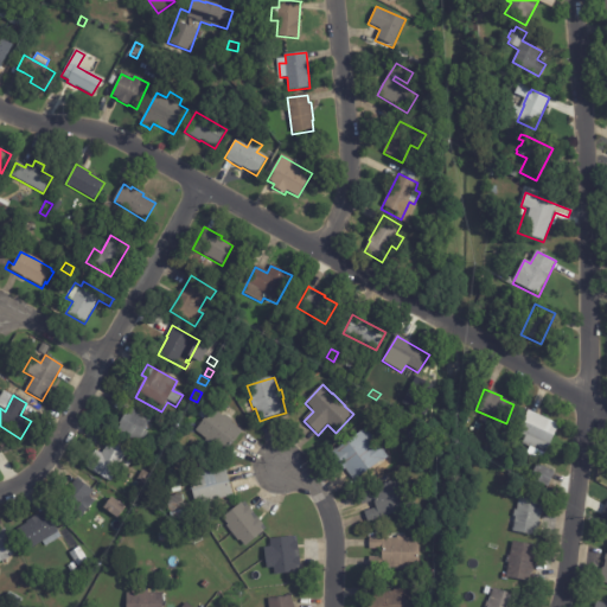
[(117,402),(151,420),(144,430),(148,433),(144,440),(149,443),(147,448),(116,432),(120,427),(119,426),(125,415),(114,409),(117,402)]
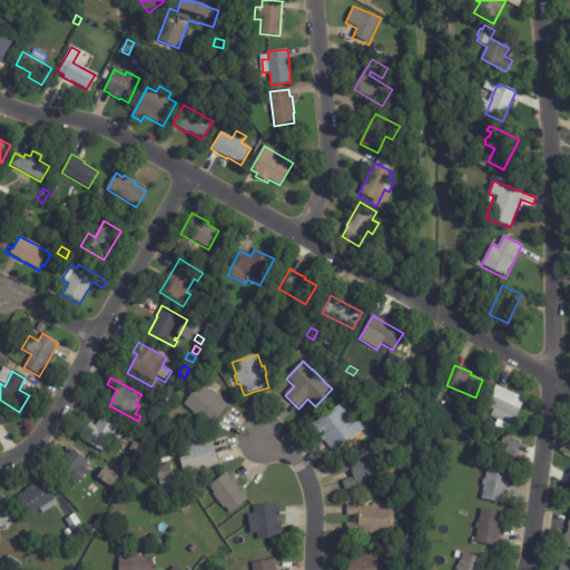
[(206,390),(210,393),(212,391),(218,396),(217,399),(227,406),(210,428),(183,405),(192,395),(186,391),(190,385),(196,389),(199,384),(206,390)]
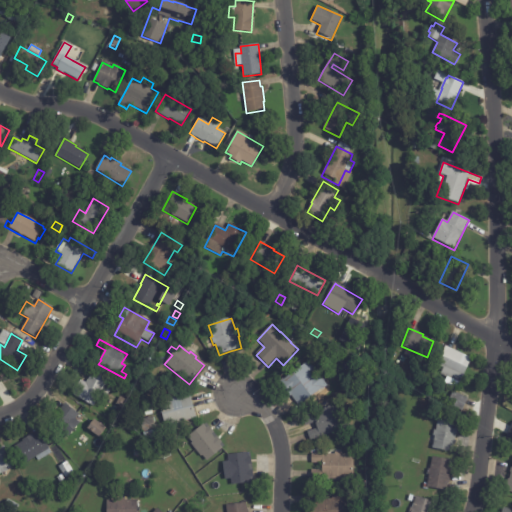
[(447,347),(472,359),(460,384),(441,375),(443,369),(438,366),(446,347),(447,347)]
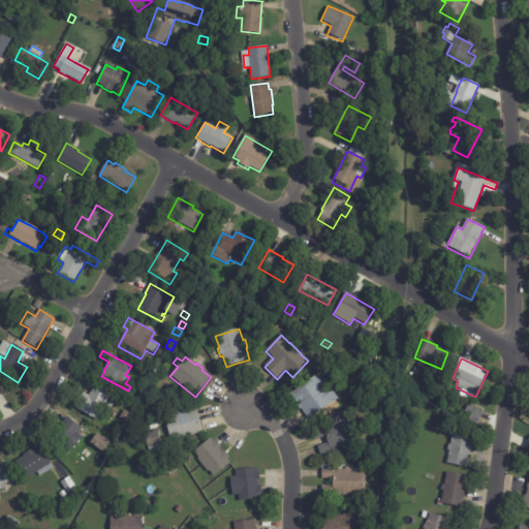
[(309,419),(302,409),(300,410),(289,396),(319,374),(338,399),(310,421),(309,419)]
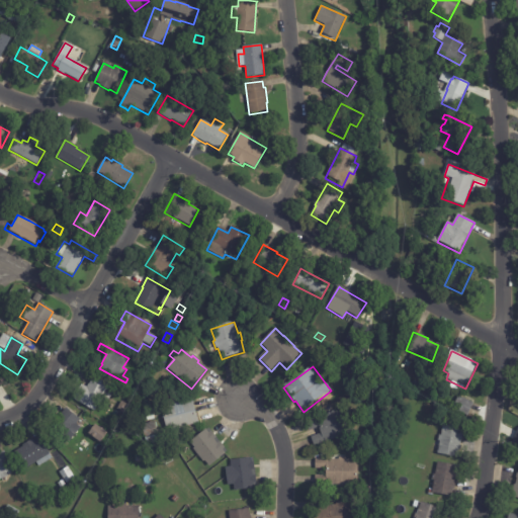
[(90,381),(92,376),(108,385),(105,394),(110,397),(106,405),(99,401),(94,412),(73,401),(81,385),(86,389),(90,381)]
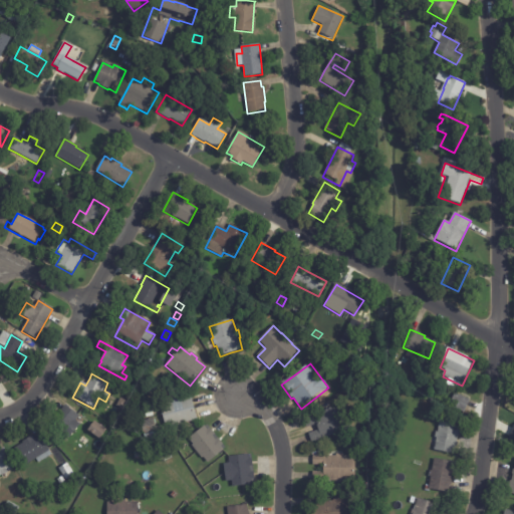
[(458,395),(470,401),(464,413),(450,407),(456,394),(458,395)]
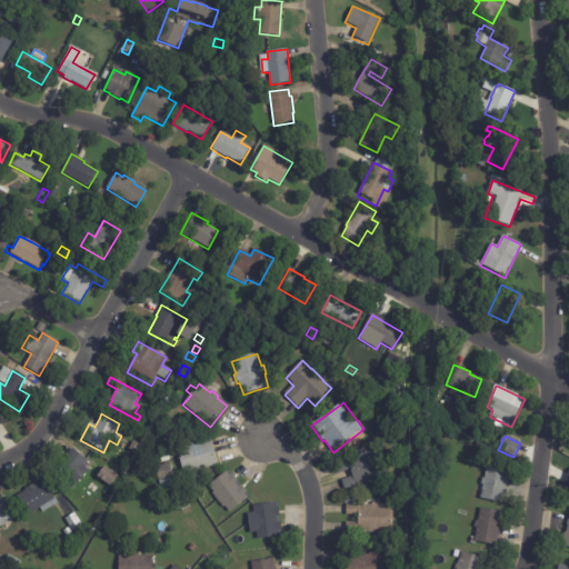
[(221,443),(226,462),(218,465),(218,466),(211,468),(212,472),(200,475),(199,470),(183,475),(177,448),(183,447),(182,440),(189,439),(190,443),(198,441),(198,442),(211,440),(211,441),(219,439),(221,443)]
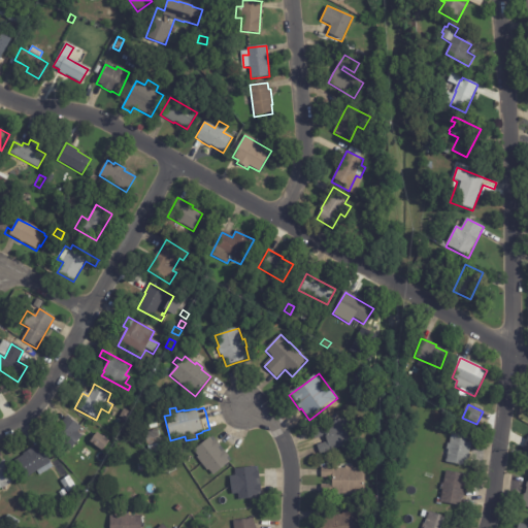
[(124,409),(130,414),(126,422),(119,418),(124,409)]
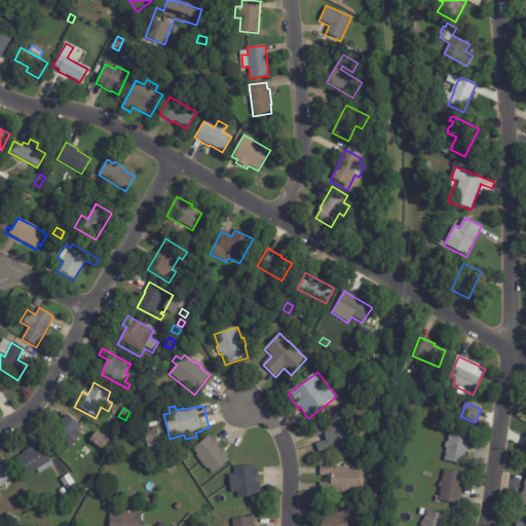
[(141,413),(148,412),(150,420),(142,421),(141,413)]
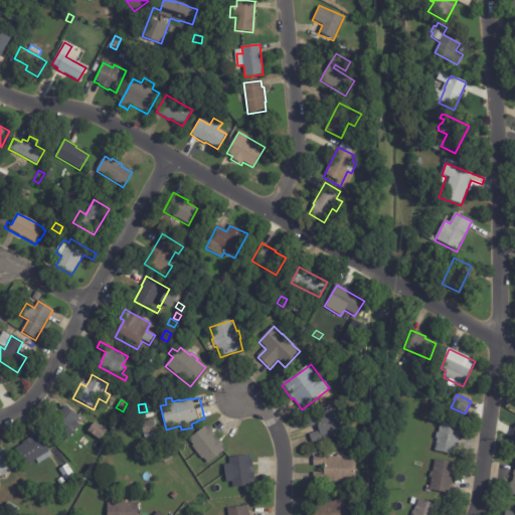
[(68,409),(78,417),(75,422),(79,425),(68,440),(49,425),(64,406),(68,409)]
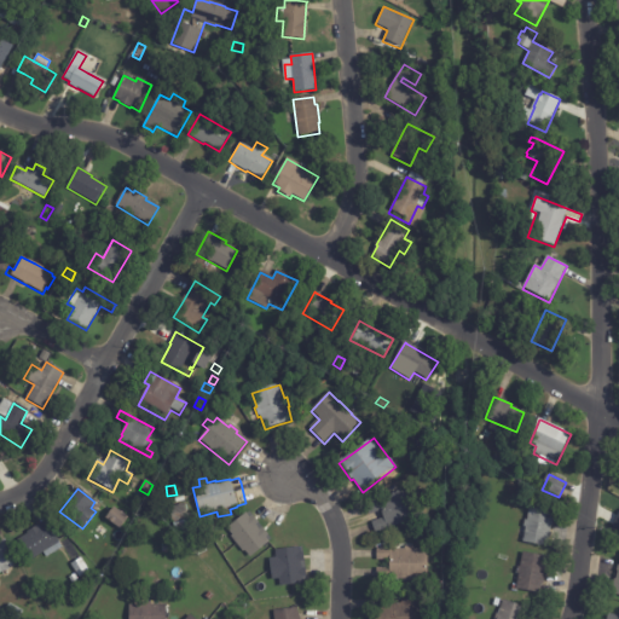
[(375,532),(371,524),(385,519),(381,512),(370,515),(368,505),(393,497),(392,495),(400,491),(401,493),(415,490),(424,518),(376,534),(375,532)]
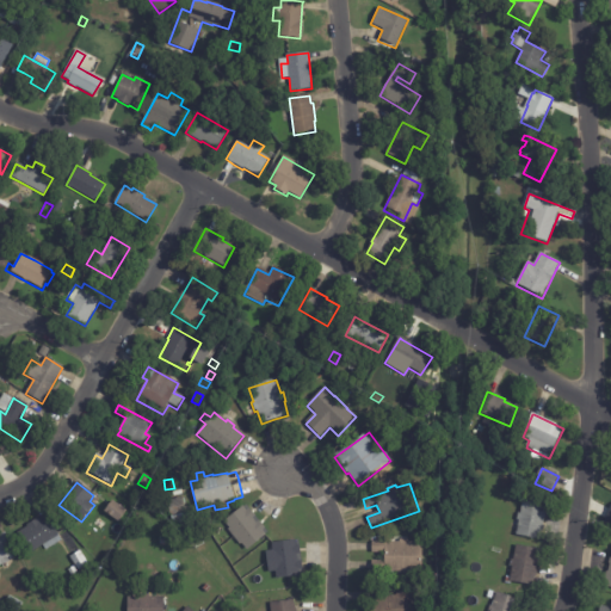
[(166,503),(181,499),(189,523),(173,526),(166,503)]
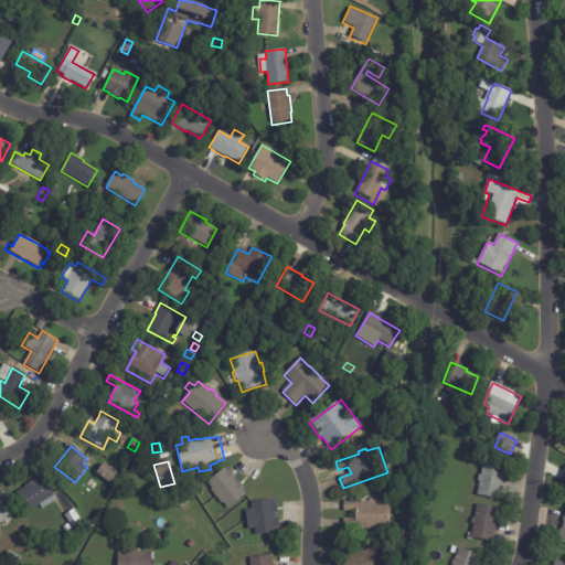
[(505,470),(504,475),(505,475),(505,480),(503,480),(502,488),(500,501),(478,497),(478,498),(472,497),(473,492),(478,493),(480,482),(478,482),(479,476),(481,476),(483,462),(505,467),(505,470)]
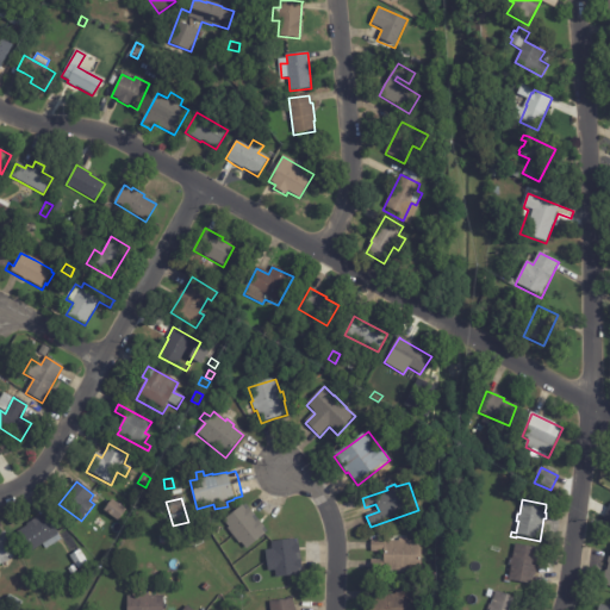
[(107,506),(111,500),(125,511),(117,523),(103,512),(107,506)]
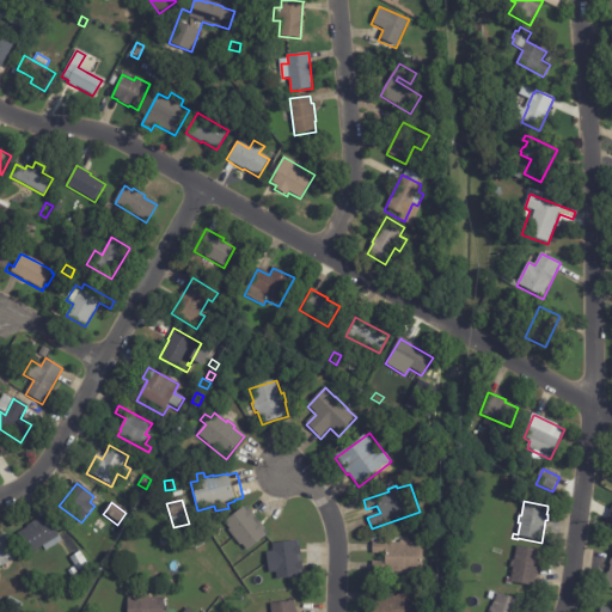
[(244,509),(248,515),(249,514),(252,519),(257,526),(258,525),(262,530),(261,531),(265,537),(246,551),(238,540),(237,542),(232,537),(234,536),(224,522),(243,508),(244,509)]
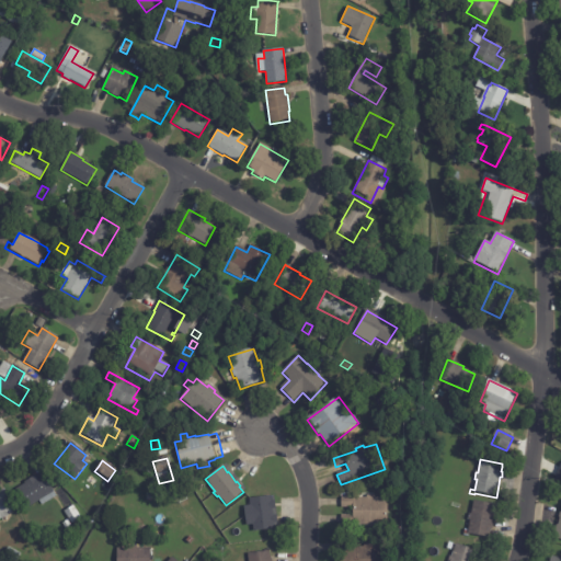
[(54,499),(42,506),(38,502),(25,511),(13,492),(25,484),(24,483),(34,477),(35,479),(42,474),(56,496),(54,499)]
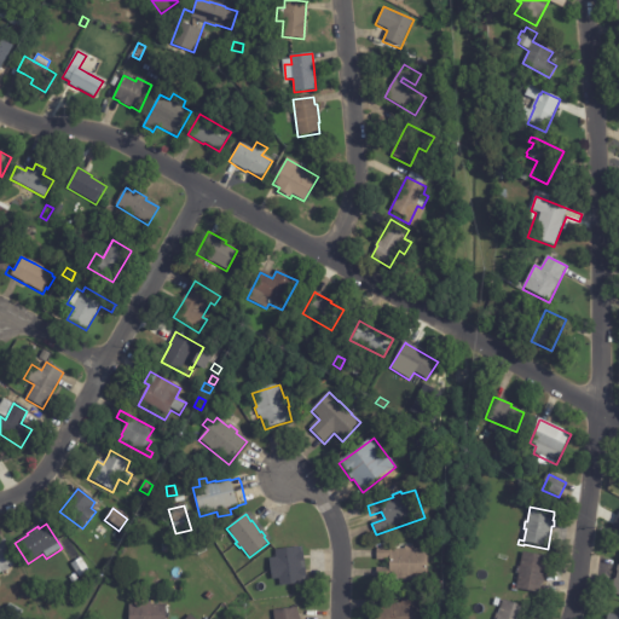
[(187,536),(194,531),(197,538),(191,542),(187,536)]
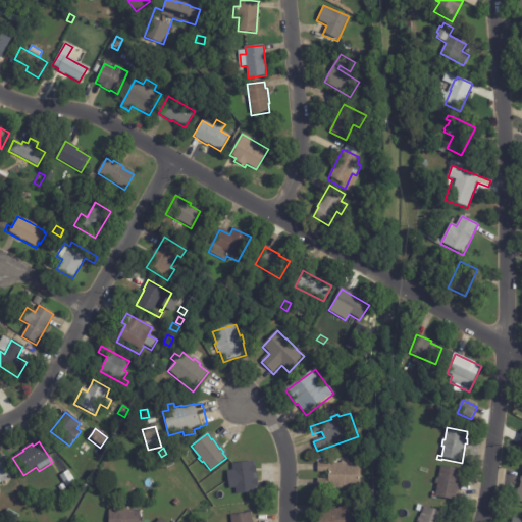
[(0,457),(4,456),(10,477),(6,479),(7,482),(0,483),(0,457)]
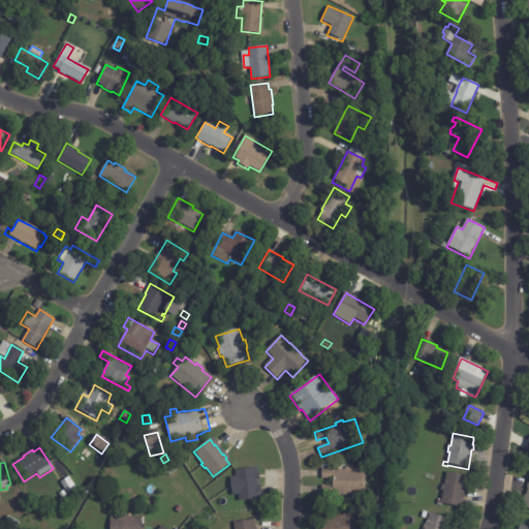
[(322,493),(322,487),(333,487),(333,479),(322,479),(322,470),(338,471),(338,466),(346,466),(346,468),(353,468),(353,471),(366,471),(365,495),(359,495),(359,500),(353,500),(353,498),(345,498),(346,497),(322,495),(322,493)]
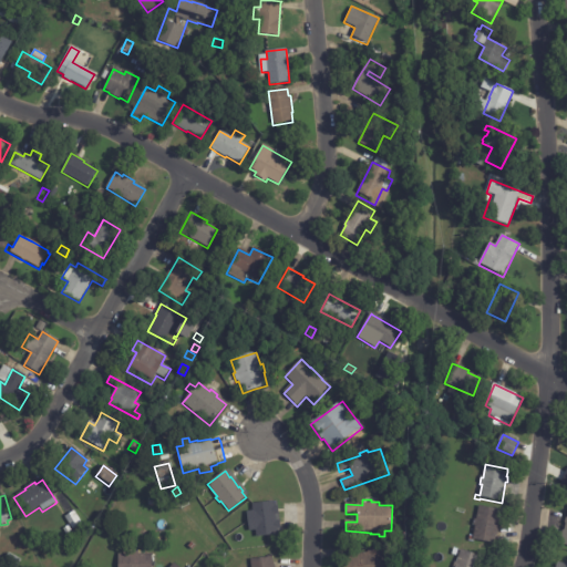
[(276,511),(277,515),(275,515),(276,519),(277,519),(279,527),(278,527),(279,536),(256,539),(255,525),(253,526),(251,518),(254,518),(251,505),(274,502),(275,507),(276,507),(276,511)]
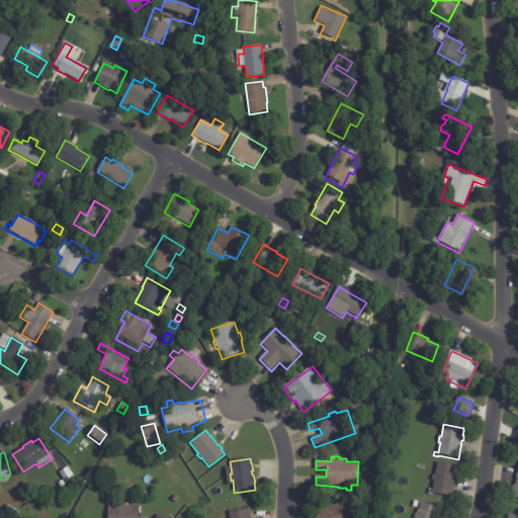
[(457,467),(453,498),(433,495),(437,463),(457,466),(457,467)]
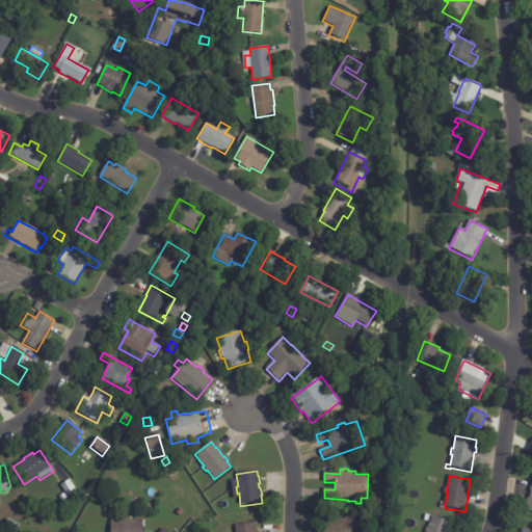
[(70,481),(77,493),(68,498),(60,486),(70,480),(70,481)]
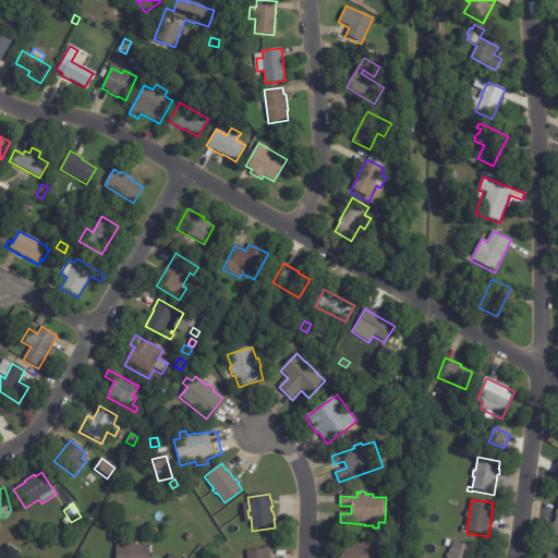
[(67,518),(70,523),(64,526),(61,522),(67,518)]
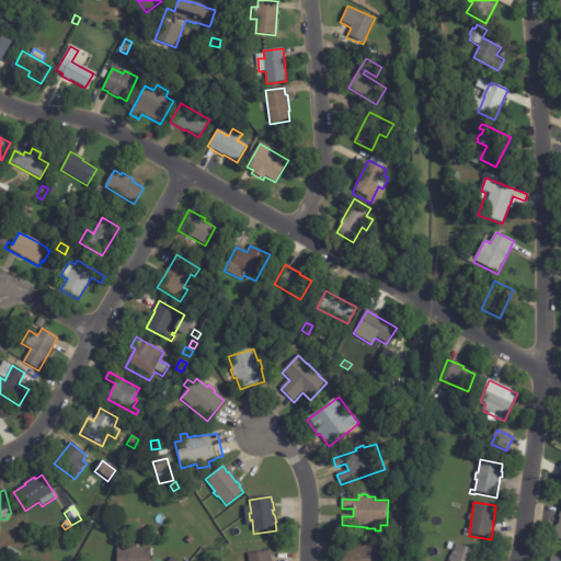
[(378,545),(379,552),(375,553),(375,560),(340,560),(340,551),(343,550),(343,545),(356,544),(357,549),(364,548),(364,546),(378,544),(378,545)]
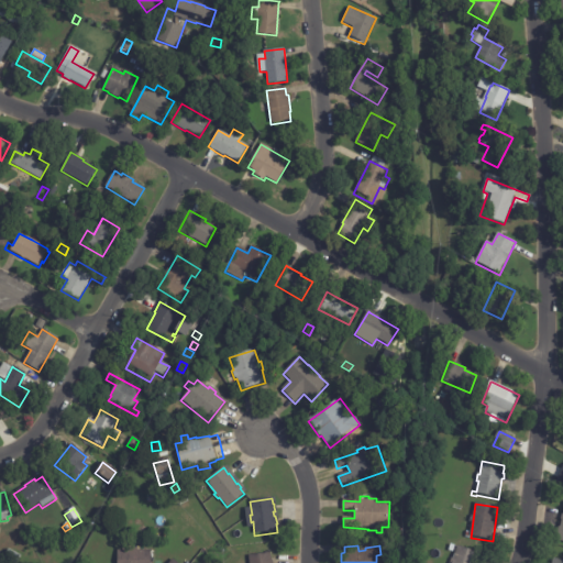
[(479,553),(475,562),(450,562),(452,559),(453,560),(457,547),(479,553)]
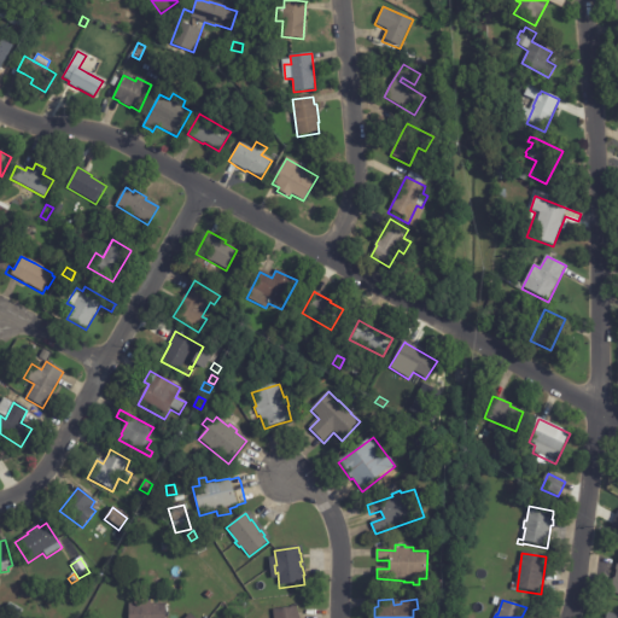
[(146,602),(150,602),(150,605),(165,606),(164,617),(128,617),(129,605),(143,606),(143,602),(146,602)]
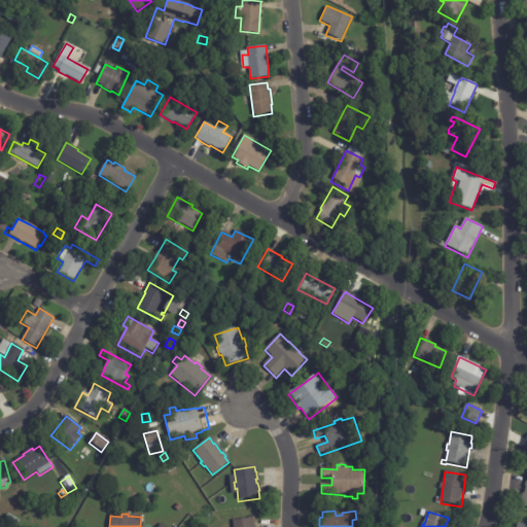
[(8,515),(20,520),(15,526),(11,526),(4,523),(8,515)]
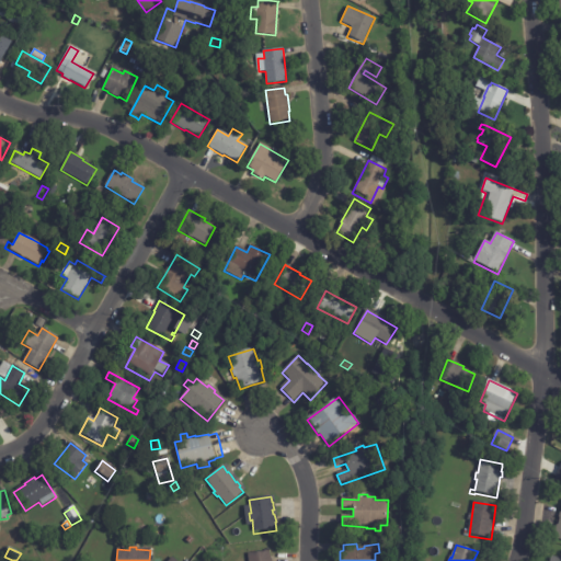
[(248,560),(272,560),(272,550),(248,551),(248,560)]
